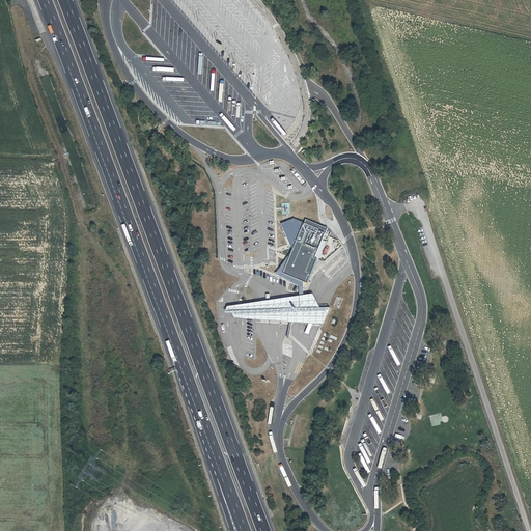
[(157,89),(155,91),(164,103),(167,102),(157,89)]
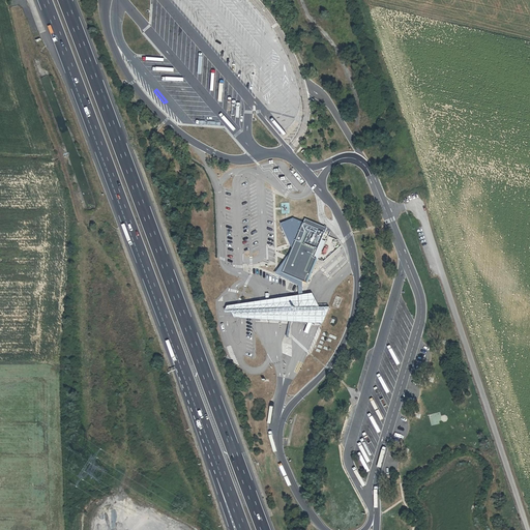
[(292,249),(304,223),(293,218),(281,225),(291,244),(292,249)]
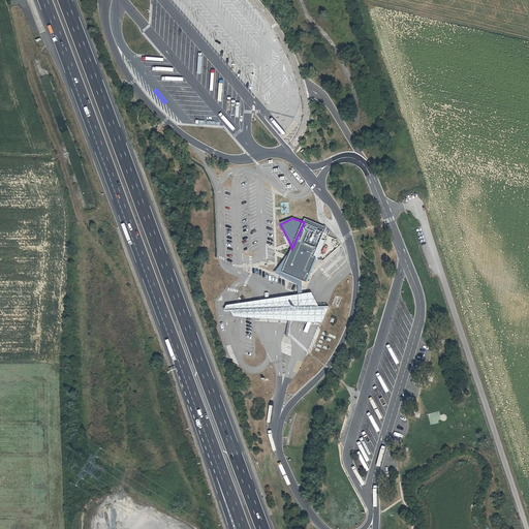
[(316,262),(330,231),(327,227),(305,219),(304,222),(291,249),(289,254),(282,272),(303,281),(307,282),(316,262)]
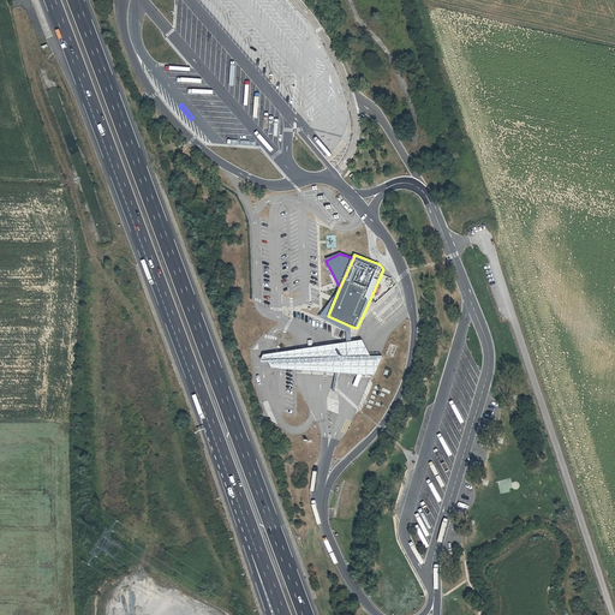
[(328,316),(336,296),(321,317),(347,333),(347,342),(353,342),(352,327),(328,316)]
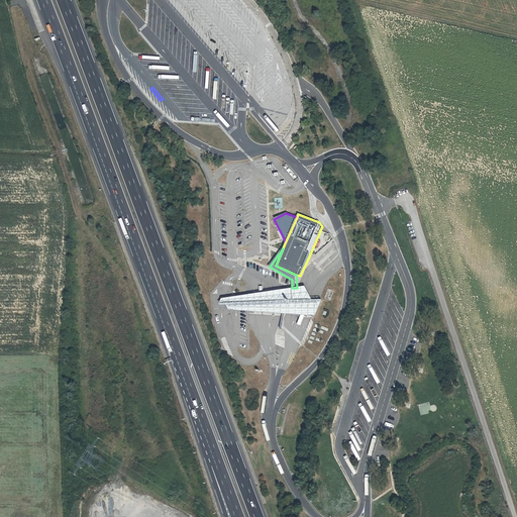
[(319,268),(331,263),(327,253),(326,253),(324,250),(314,254),(319,268)]
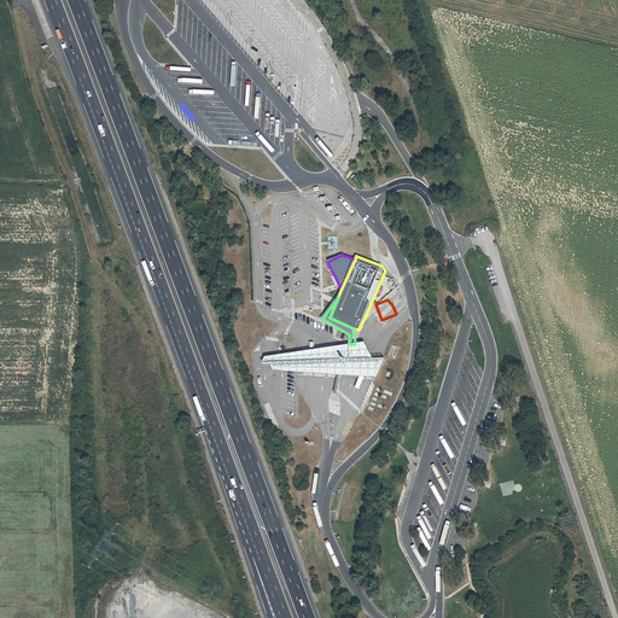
[(367,342),(355,344),(349,344),(348,345),(344,345),(322,349),(279,355),(268,357),(266,362),(272,362),(275,371),(283,371),(321,373),(357,377),(379,378),(388,360),(377,361),(373,354),(367,342)]
